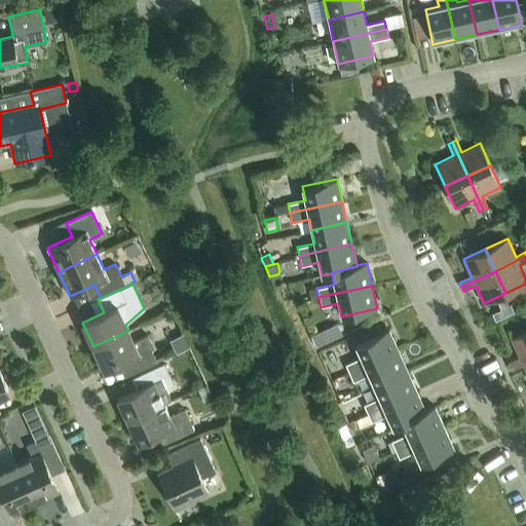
[(310,298),(318,297),(316,289),(309,290),(310,298)]
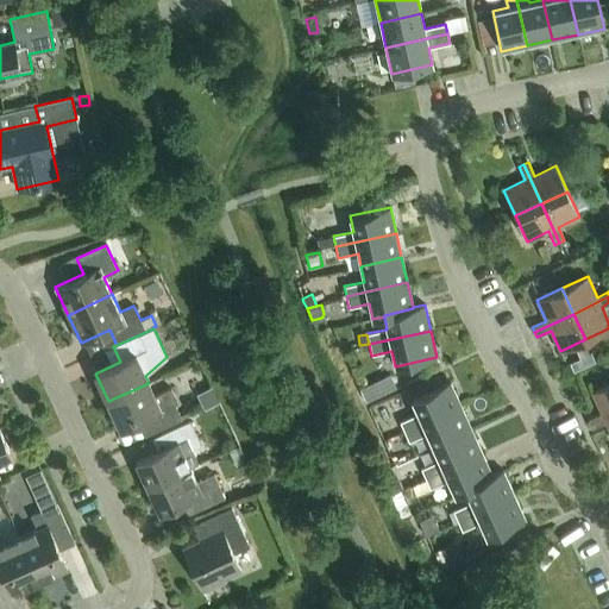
[(389,375),(359,389),(365,402),(396,389),(389,375)]
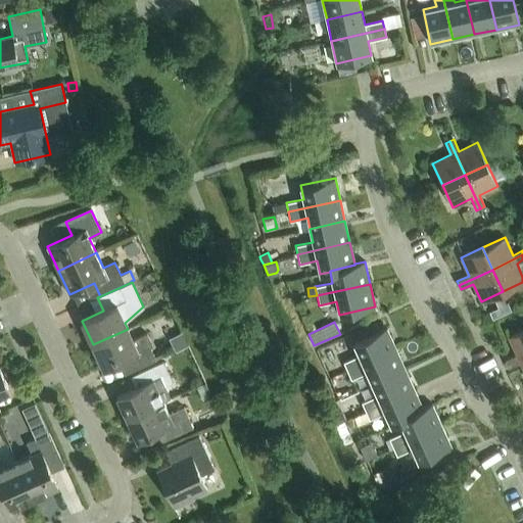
[(359,354),(343,363),(347,371),(395,348),(386,328),(353,342),(359,354)]
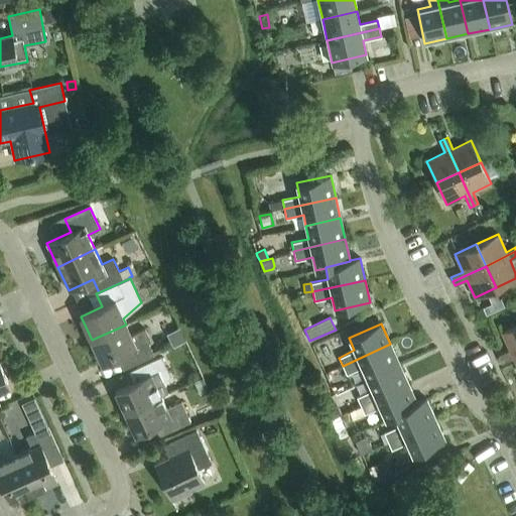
[(154,356),(148,343),(151,341),(145,329),(131,336),(126,325),(92,340),(102,364),(124,354),(130,367),(154,356)]
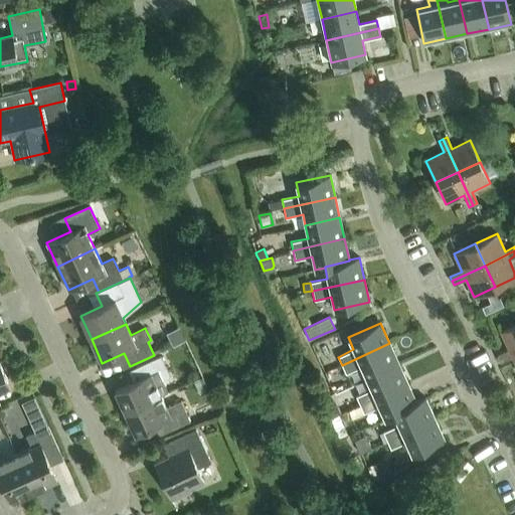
[(514,350),(514,324),(500,331),(508,349),(497,354),(499,358),(514,350)]
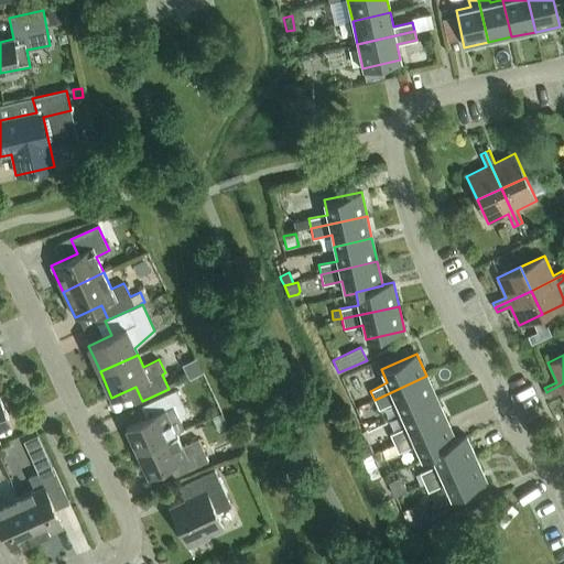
[(426,376),(375,400),(378,410),(396,401),(401,413),(436,398),(426,376)]
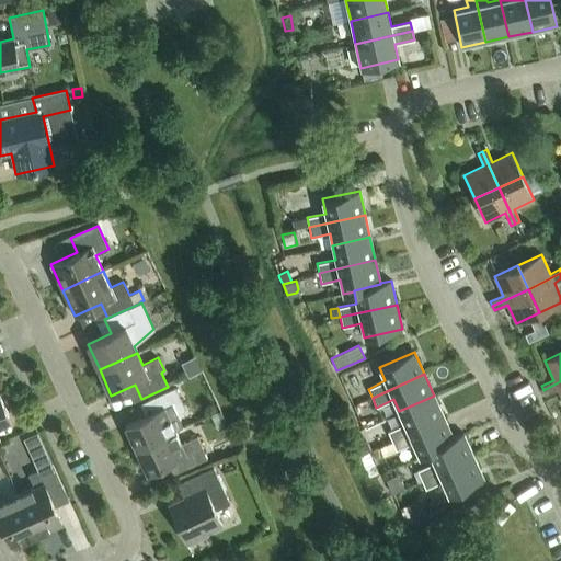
[(560,381),(544,390),(545,395),(558,389),(560,396),(560,381)]
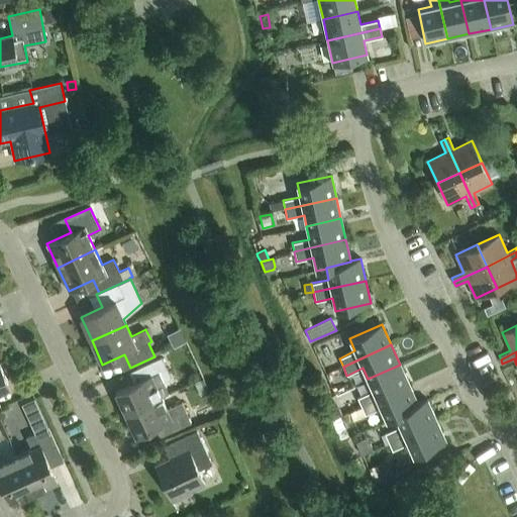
[(115,392),(125,414),(162,397),(156,385),(171,378),(161,357),(136,369),(141,380),(115,392)]
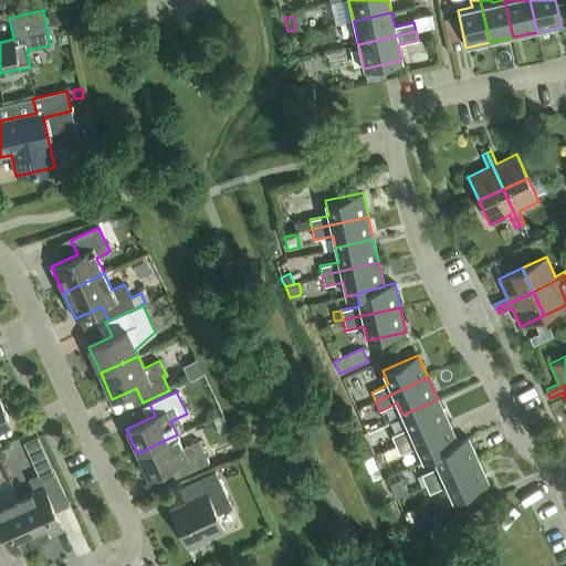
[(0,399),(0,428),(11,423),(0,399)]
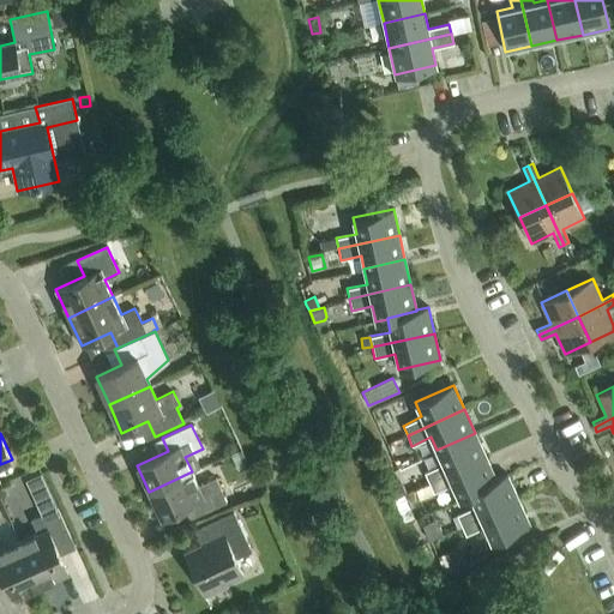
[(443,464),(425,473),(428,482),(486,457),(475,433),(437,450),(443,464)]
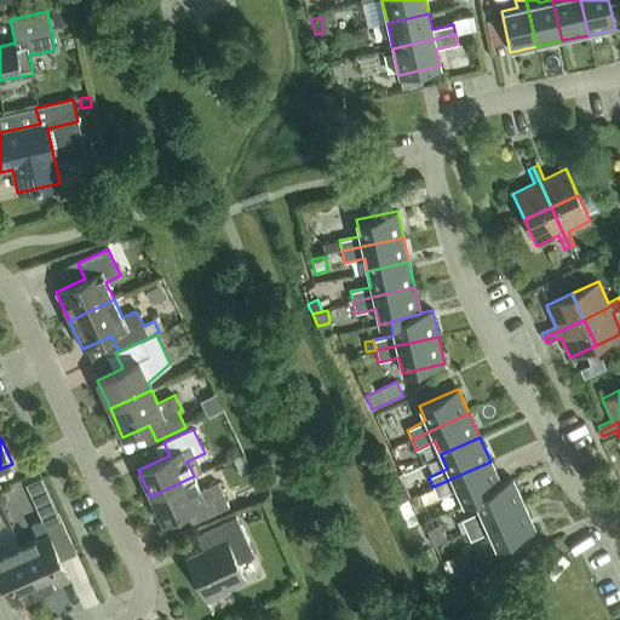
[(491,461),(432,487),(437,498),(457,489),(464,504),(475,499),(474,498),(501,486),(501,483),(491,461)]
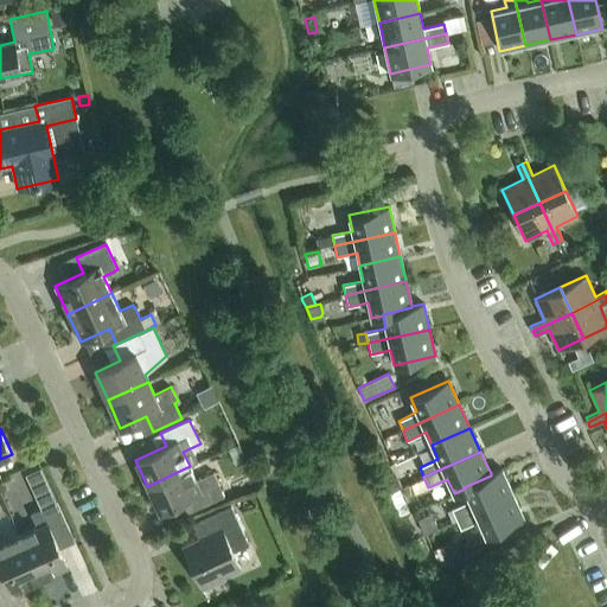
[(190,466),(147,486),(159,511),(189,497),(195,510),(224,497),(213,472),(196,480),(190,466)]
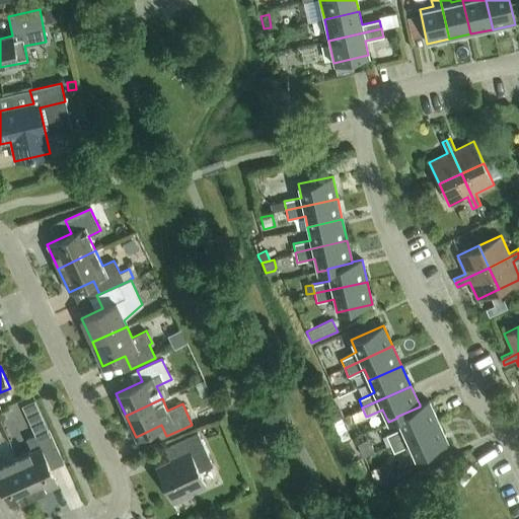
[(34,399),(23,404),(29,418),(41,413),(34,399)]
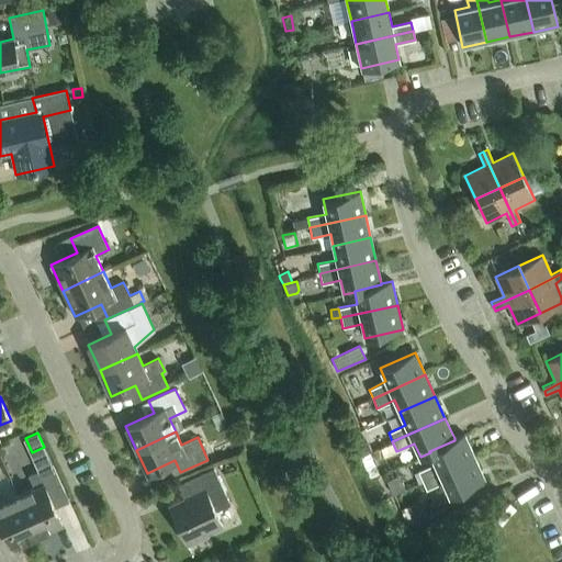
[(435,463),(417,471),(418,472),(423,482),(474,457),(464,434),(454,438),(454,440),(429,451),(430,452),(435,463)]
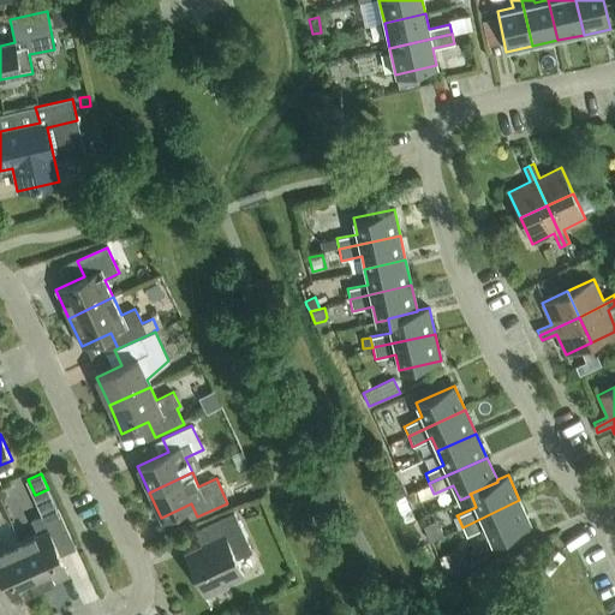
[(387,482),(394,500),(398,499),(407,493),(400,476),(387,482)]
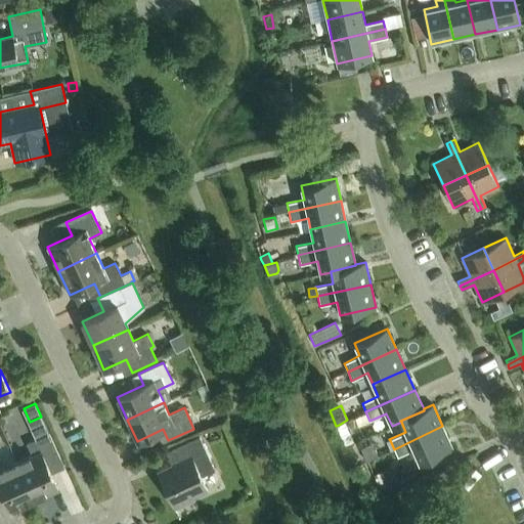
[(195,422),(200,430),(222,420),(218,410),(195,422)]
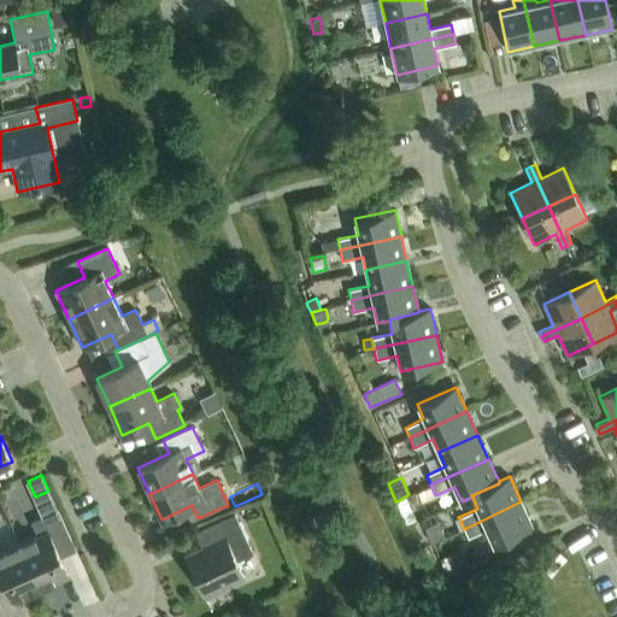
[(521,501),(464,529),(468,538),(487,529),(493,544),(532,527),(521,501)]
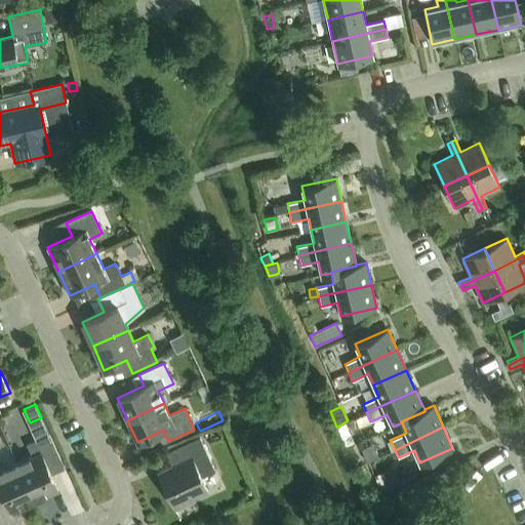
[(16,462),(34,500),(58,490),(47,466),(61,459),(49,434),(27,444),(32,456),(16,462)]
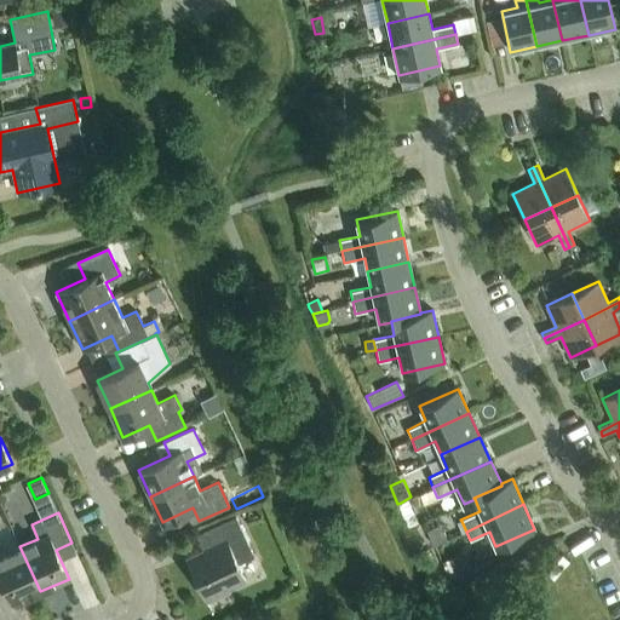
[(408,527),(419,523),(414,512),(403,517),(408,527)]
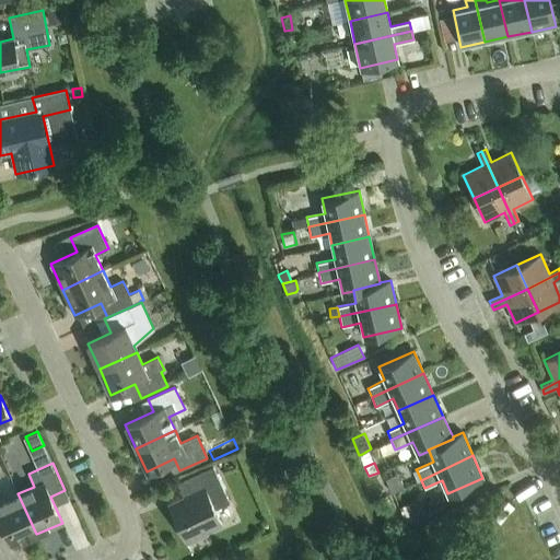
[(214,509),(230,502),(213,466),(184,480),(190,494),(167,504),(186,544),(207,534),(206,532),(222,524),(214,509)]
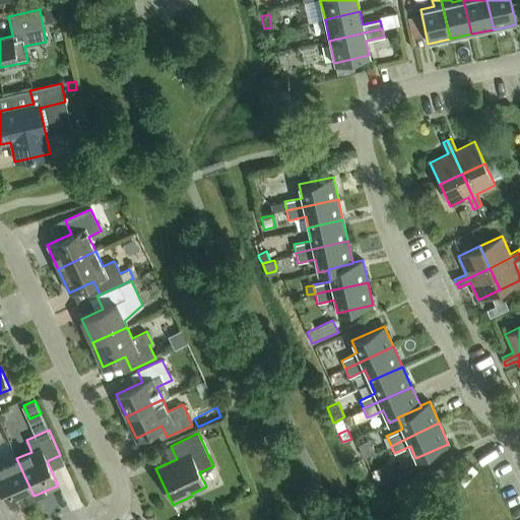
[(369,441),(359,446),(365,459),(375,454),(369,441)]
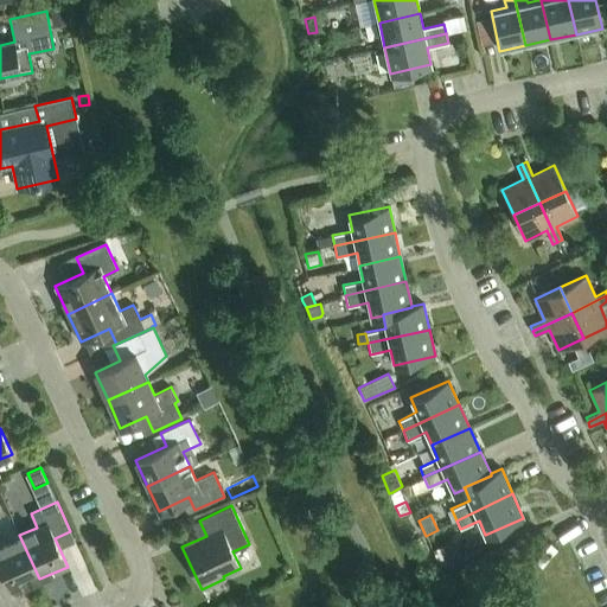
[(0,540),(0,567),(11,592),(39,579),(19,535),(1,543),(0,540)]
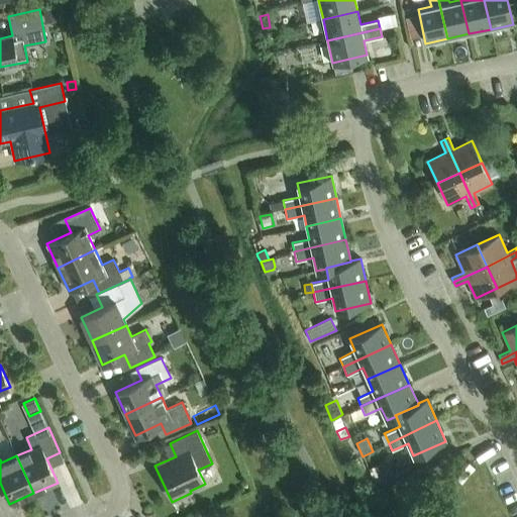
[(384,460),(369,468),(375,483),(390,476),(384,460)]
